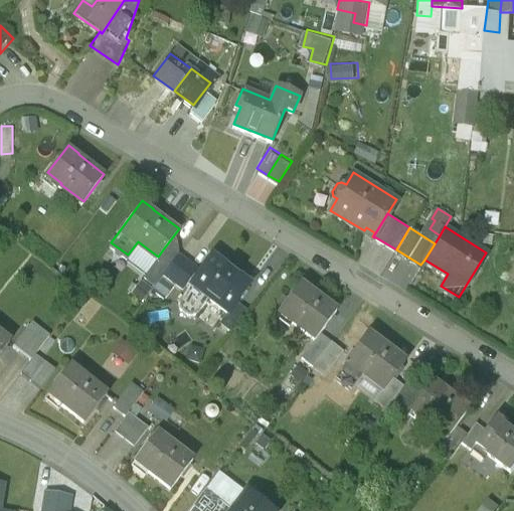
[(158,257),(145,273),(156,282),(164,271),(174,258),(163,249),(158,257)]
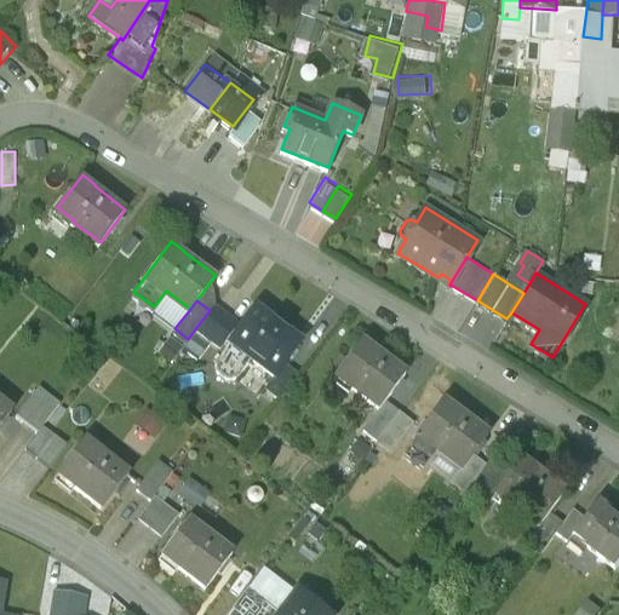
[(210,310),(198,326),(221,343),(238,320),(215,303),(210,310)]
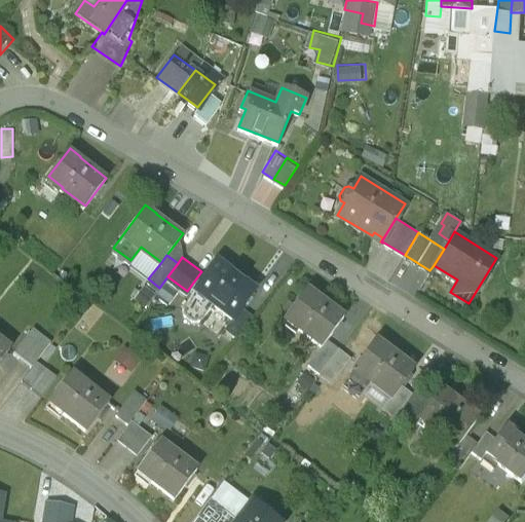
[(254,287),(228,267),(228,266),(218,258),(184,304),(185,313),(192,319),(201,317),(213,301),(232,315),(242,304),(254,287)]
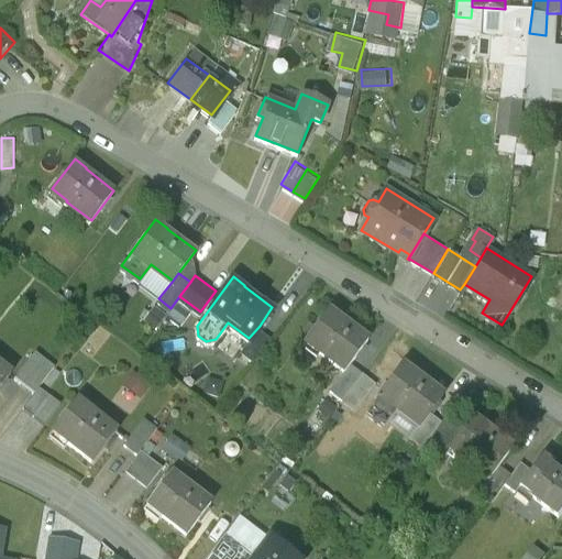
[(340,316),(329,308),(306,339),(321,351),(320,351),(344,369),(349,362),(367,337),(340,317),(340,316)]
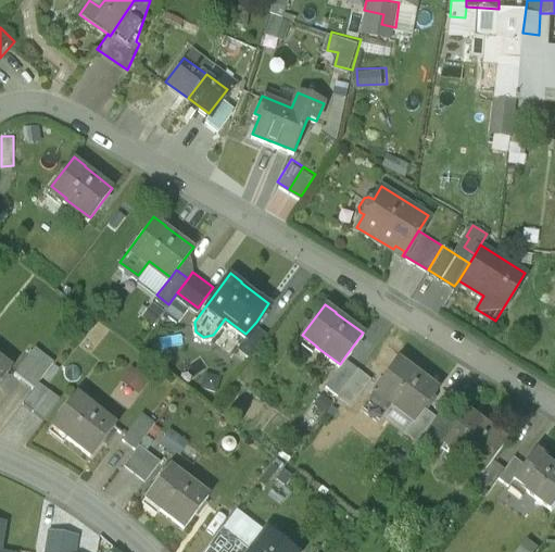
[(267,330),(256,322),(246,334),(237,343),(251,354),(267,330)]
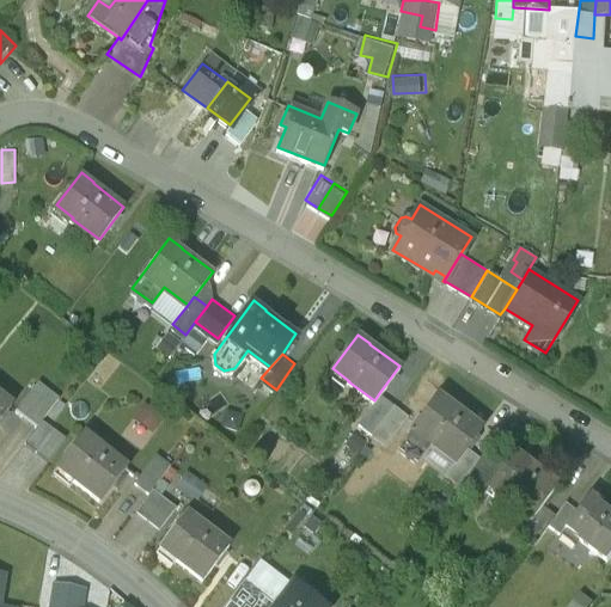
[(38,381),(14,411),(36,427),(41,421),(59,397),(38,381)]
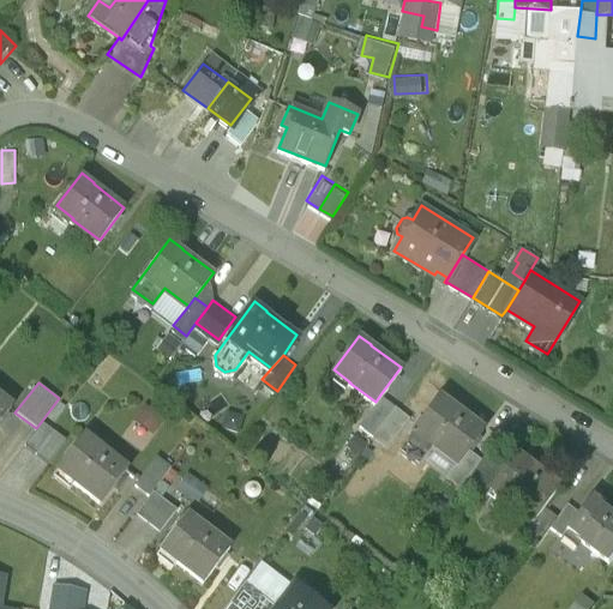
[(395,404),(380,395),(376,402),(361,423),(374,432),(395,404)]
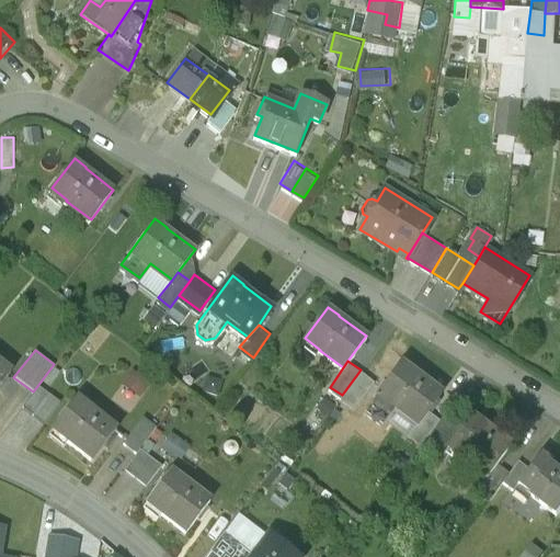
[(441,393),(400,362),(377,393),(416,423),(426,410),(441,393)]
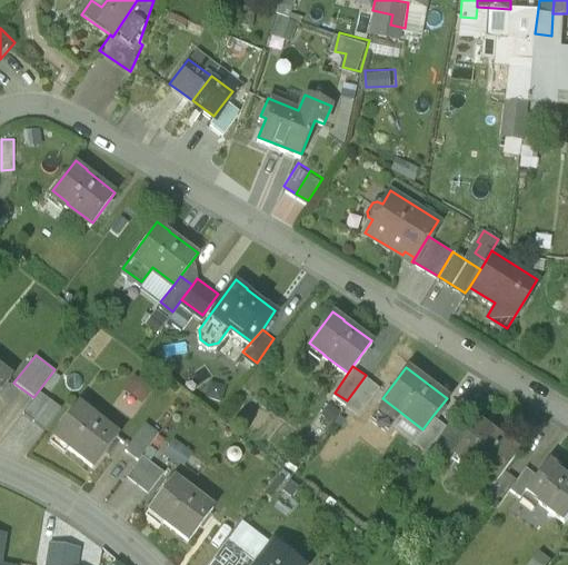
[(0,390),(9,379),(0,372),(0,390)]
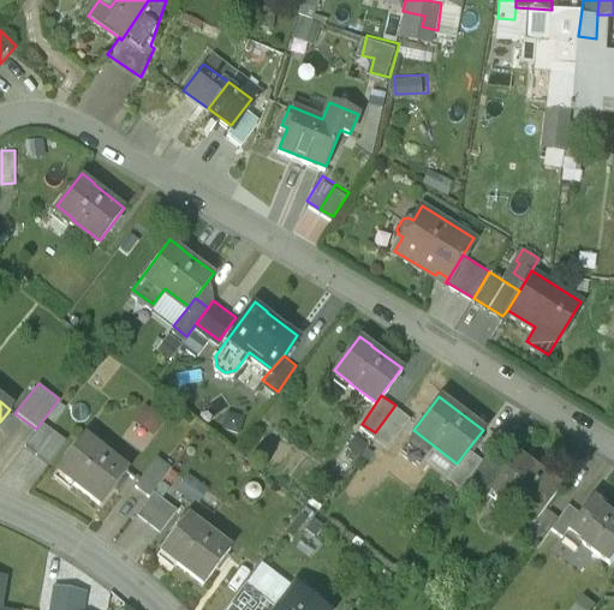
[(395,405),(375,432),(389,443),(410,414),(395,405)]
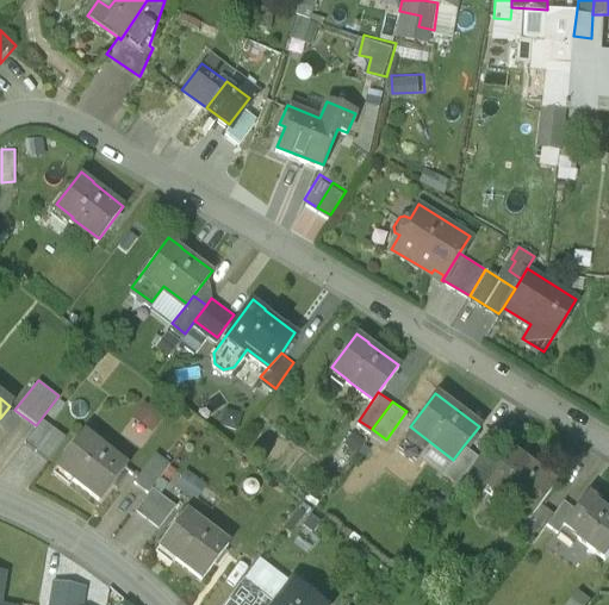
[(36,425),(24,442),(36,451),(54,429),(41,419),(36,425)]
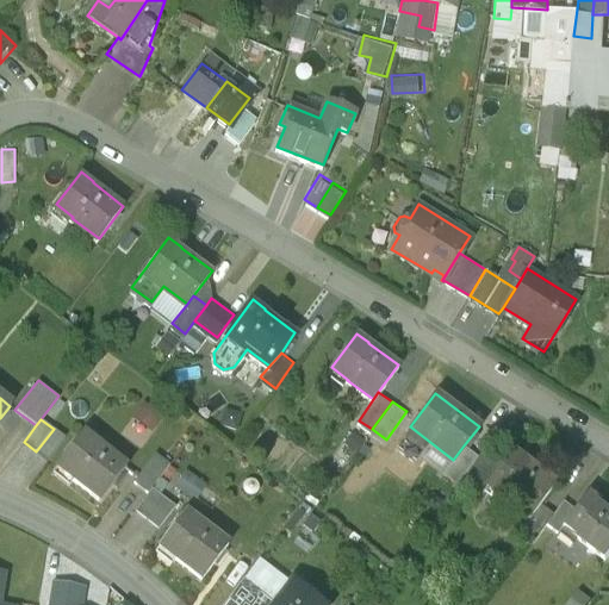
[(82,434),(57,466),(60,468),(61,467),(75,478),(74,479),(101,499),(126,466),(124,465),(123,466),(97,446),(97,444),(82,434)]
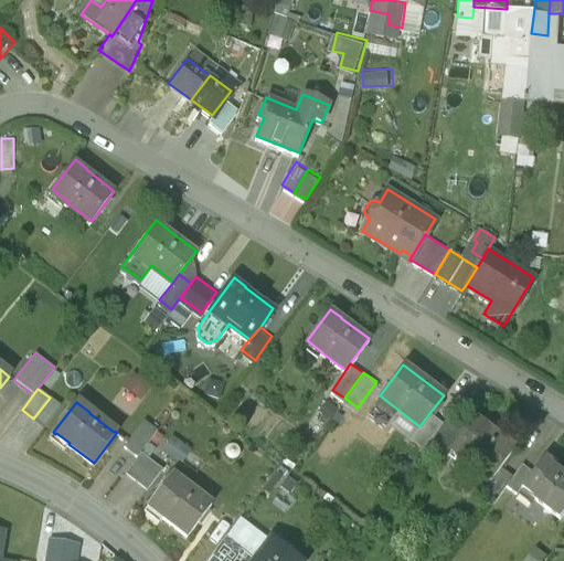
[(429,413),(419,426),(411,436),(424,446),(442,422),(429,413)]
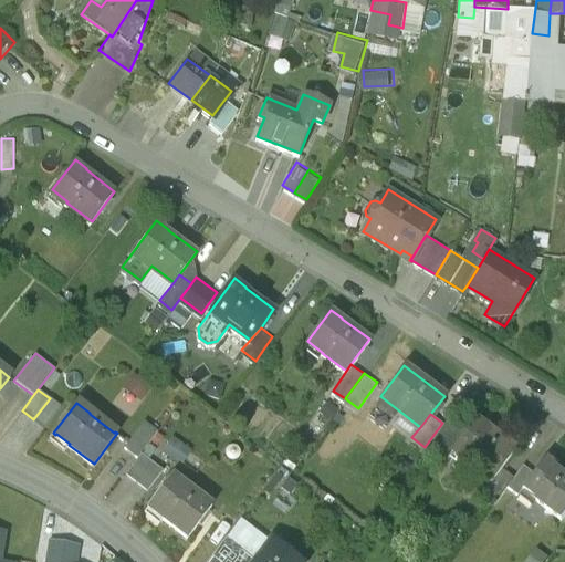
[(514,449),(474,419),(451,450),(490,479),(491,480),(502,467),(514,449)]
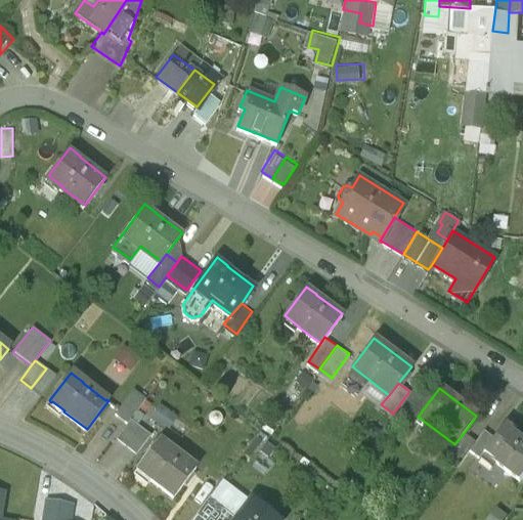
[(134,389),(115,414),(127,423),(130,418),(145,397),(134,389)]
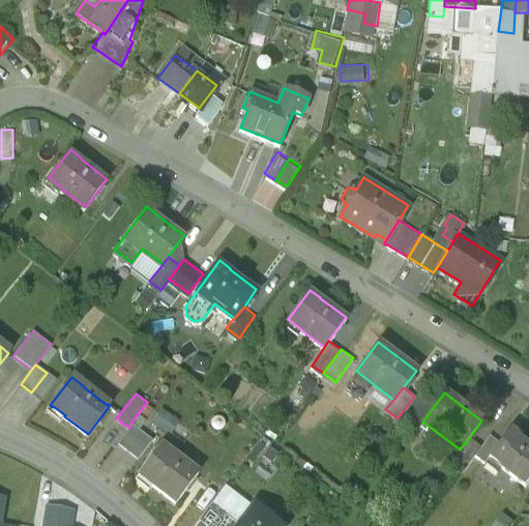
[(151,438),(131,422),(128,428),(117,442),(137,458),(151,438)]
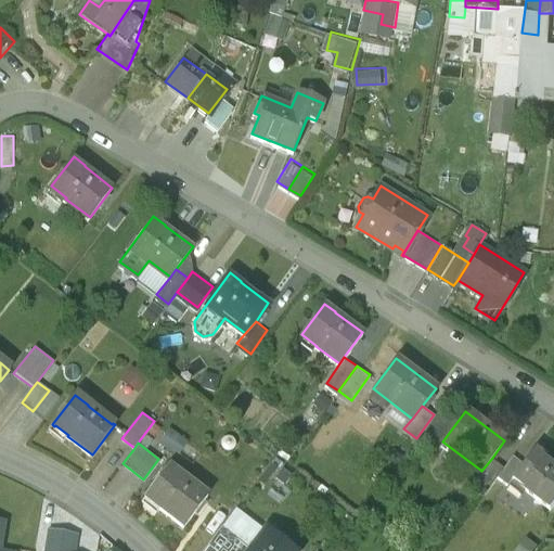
[(553,461),(535,447),(524,462),(512,477),(550,507),(553,501),(553,461)]
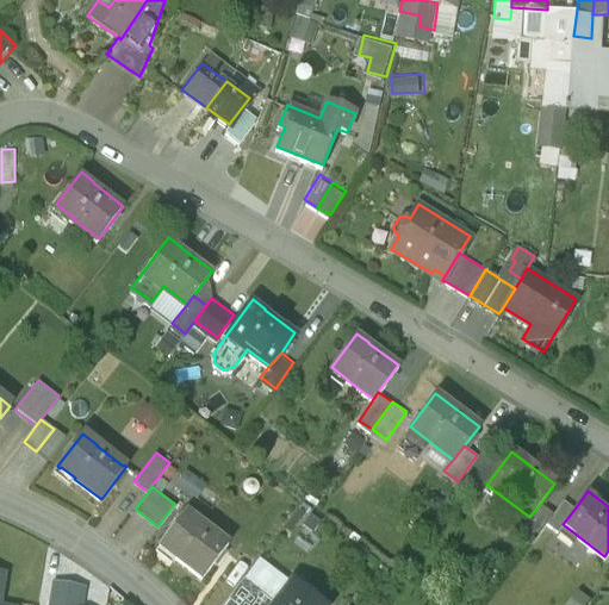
[(553,512),(546,522),(557,531),(563,524),(576,507),(564,499),(553,512)]
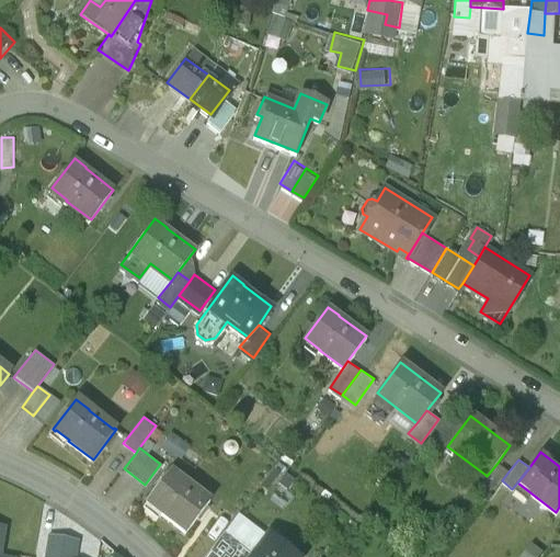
[(498,463),(487,476),(486,475),(473,490),(487,501),(502,480),(509,472),(498,463)]
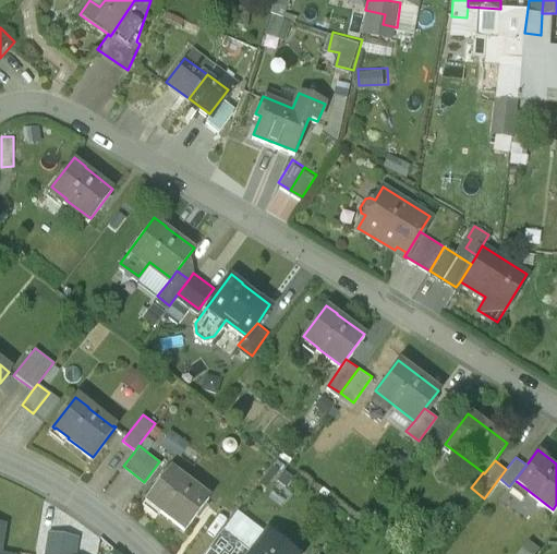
[(169,468),(146,497),(147,498),(148,497),(161,507),(160,508),(184,528),(207,498),(169,468)]
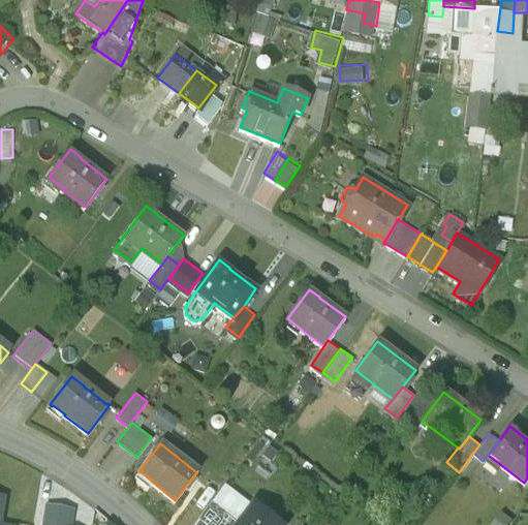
[(224,524),(233,516),(212,500),(192,524),(224,524)]
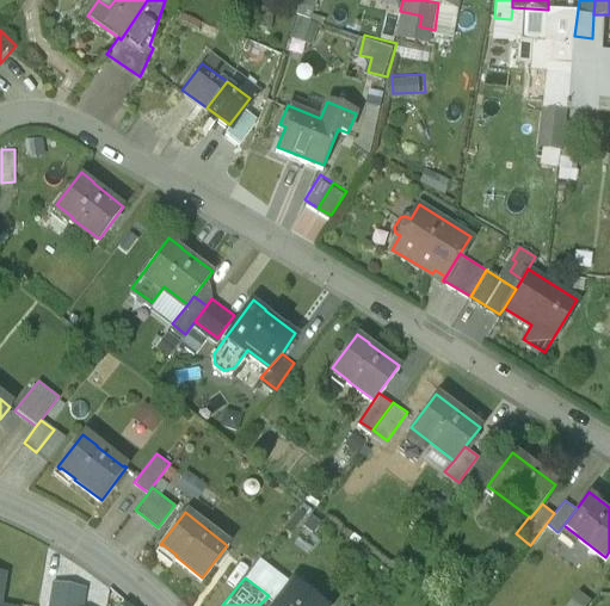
[(322,605),(291,581),(272,605),(322,605)]
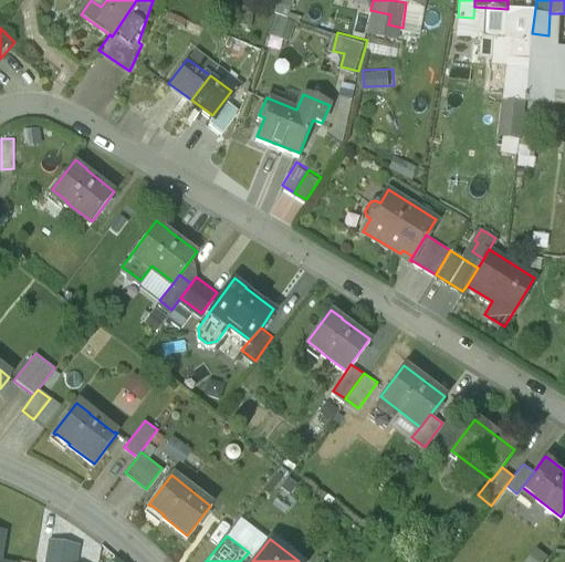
[(73,561),(76,543),(49,540),(45,561),(73,561)]
